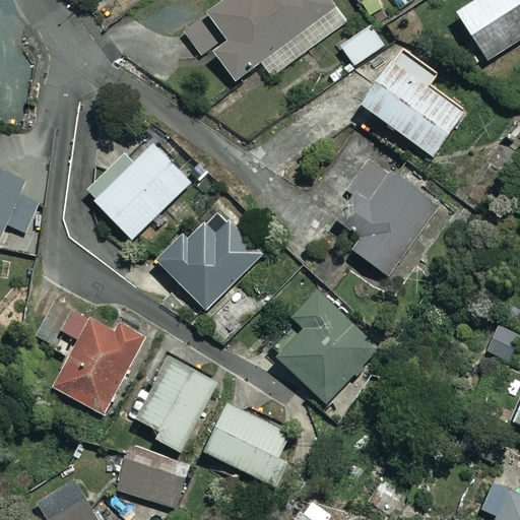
[(345,23),(328,0),(228,0),(205,16),(223,42),(210,52),(233,83),(260,63),(271,78),(345,23)]
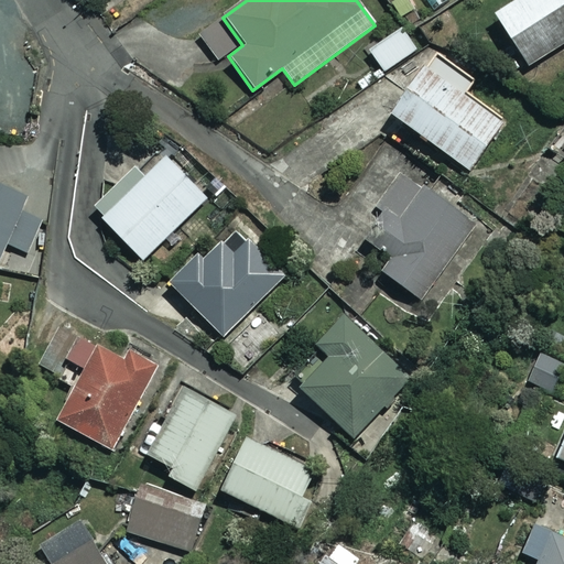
[(563,43),(563,0),(516,0),(492,15),(528,68),(563,43)]
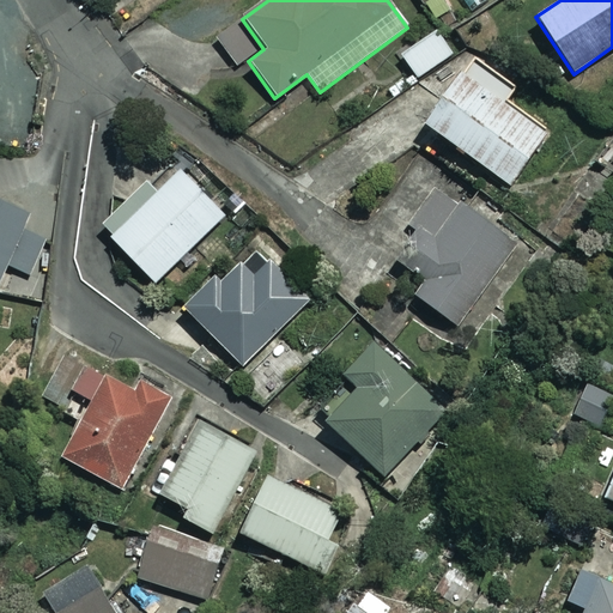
[(454,54),(437,30),(400,55),(417,79),(454,54)]
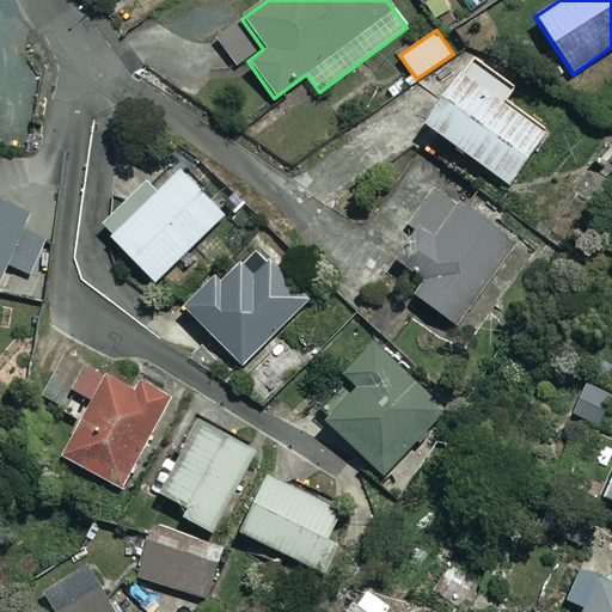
[(483,77),(463,62),(420,124),(507,185),(543,134),(475,87),(483,77)]
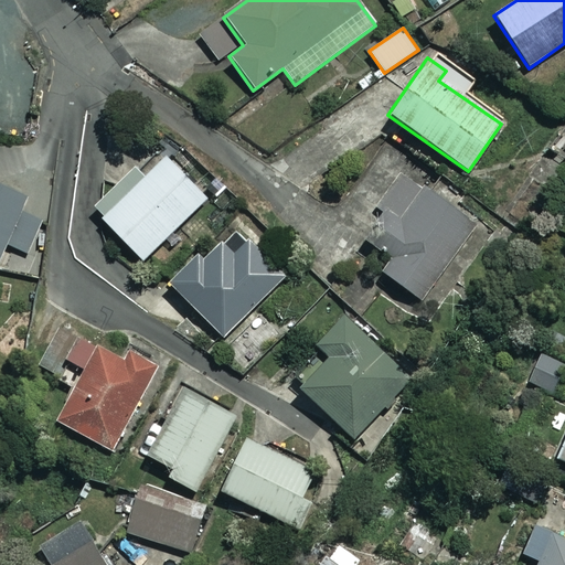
[(206,200),(166,158),(140,181),(128,169),(88,206),(141,262),(206,200)]
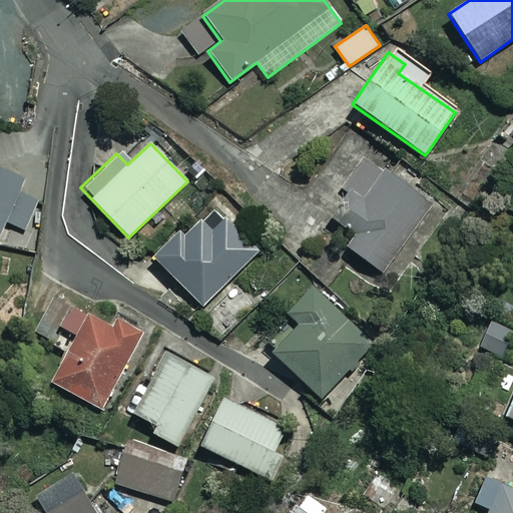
[(27,230),(40,198),(21,191),(26,179),(0,168),(0,234),(6,221),(27,230)]
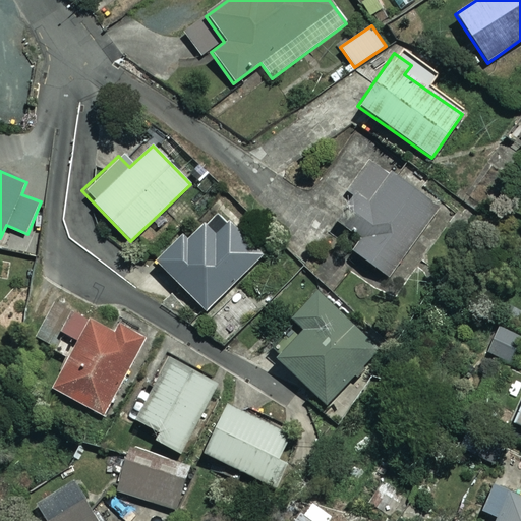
[(437,213),(372,171),(335,229),(359,245),(350,258),(390,285),(437,213)]
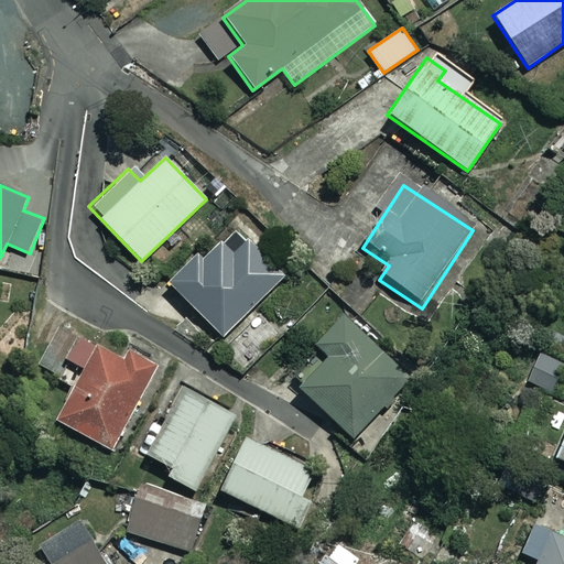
[(223,338),(284,277),(262,255),(273,243),(242,213),(202,255),(198,252),(167,284),(223,338)]
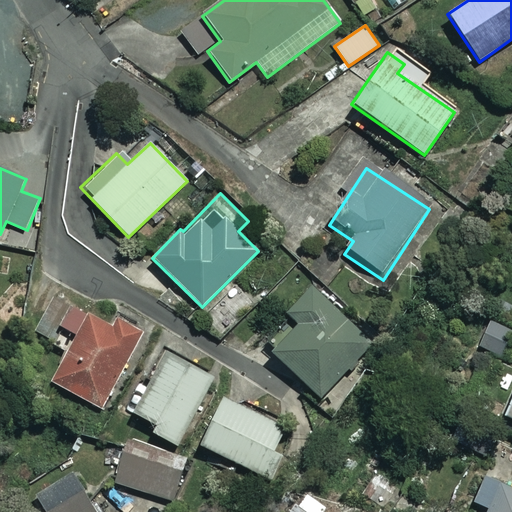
[(272,353),(320,400),(372,346),(312,287),(263,338),(275,349),(272,353)]
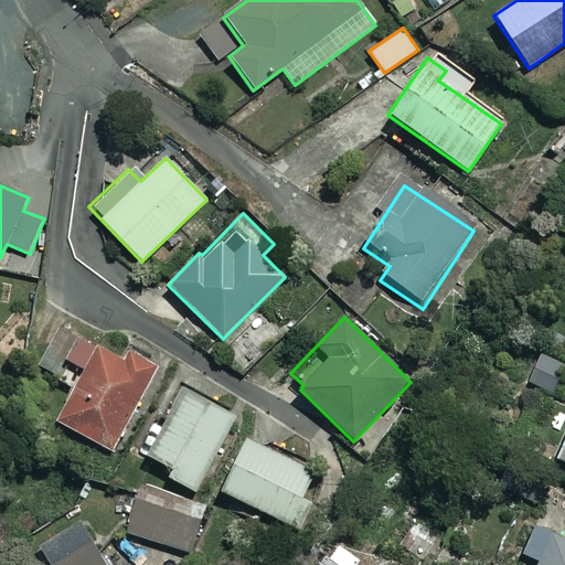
[(106,451),(158,371),(104,336),(97,347),(78,334),(63,359),(84,373),(54,418),(106,451)]
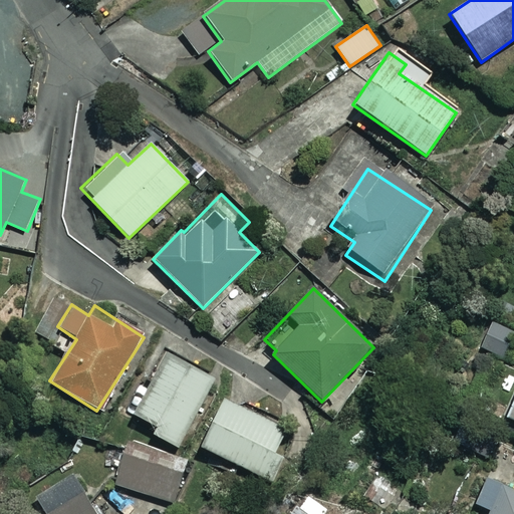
[(491,321),(479,349),(501,359),(513,331),(491,321)]
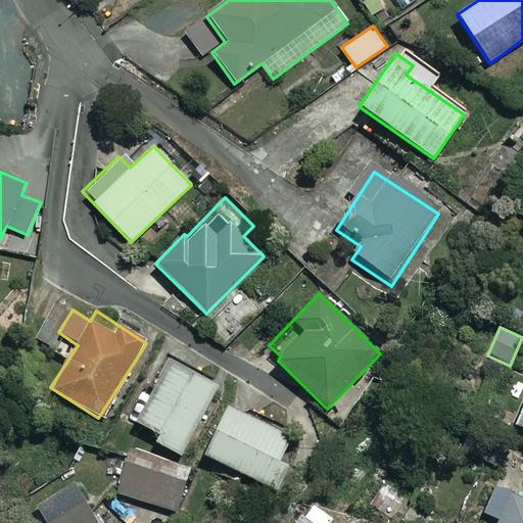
[(215,385),(169,362),(138,424),(158,434),(154,442),(179,455),(215,385)]
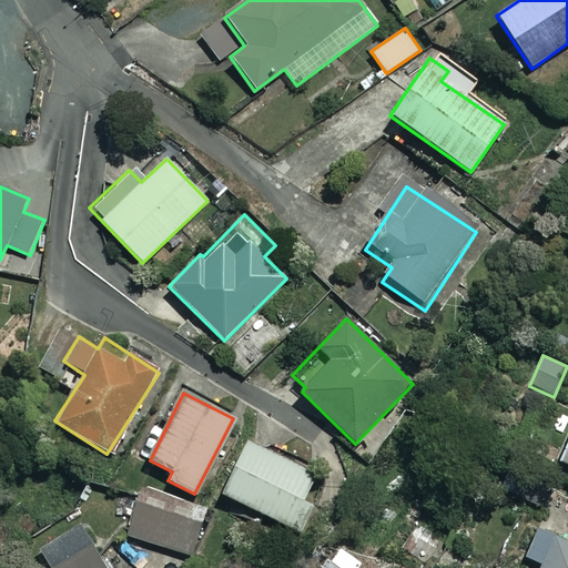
[(567,436),(557,462),(567,466),(567,436)]
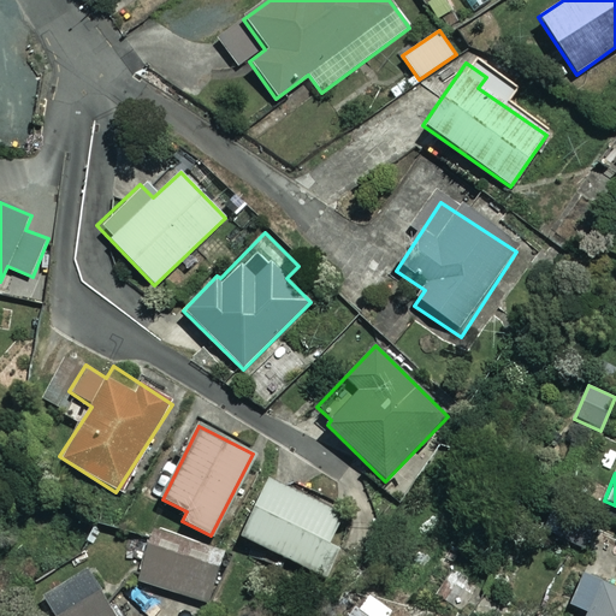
[(341,514),(266,479),(240,537),(331,580),(345,550),(329,543),(341,514)]
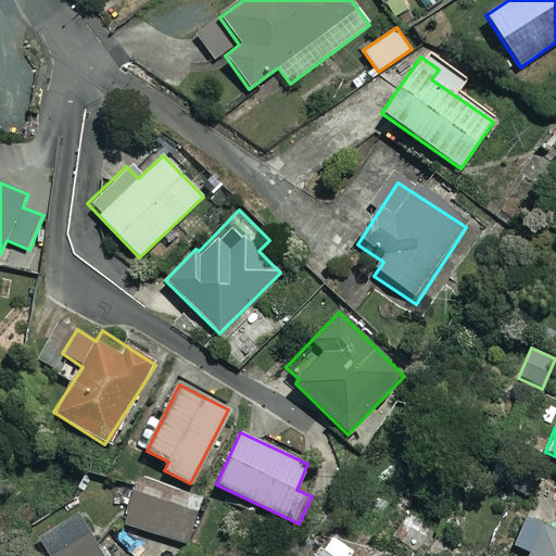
[(197,514),(134,493),(124,525),(187,545),(197,514)]
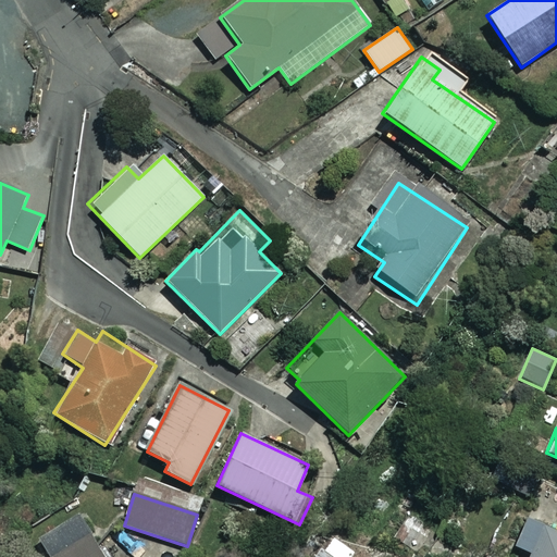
[(101,556),(73,511),(33,536),(45,556),(101,556)]
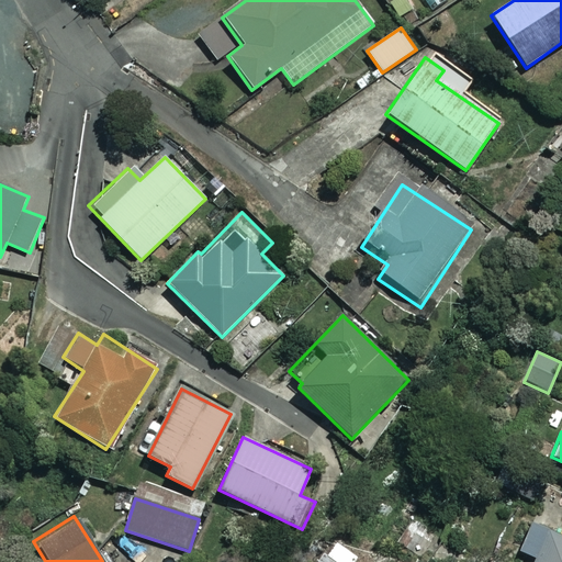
[(561,561),(561,535),(530,521),(517,551),(535,559),(532,561),(561,561)]
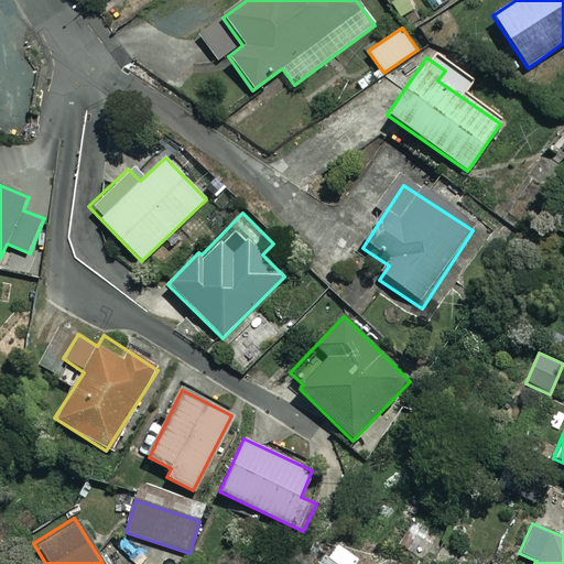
[(339,563),(322,552),(313,563),(339,563)]
